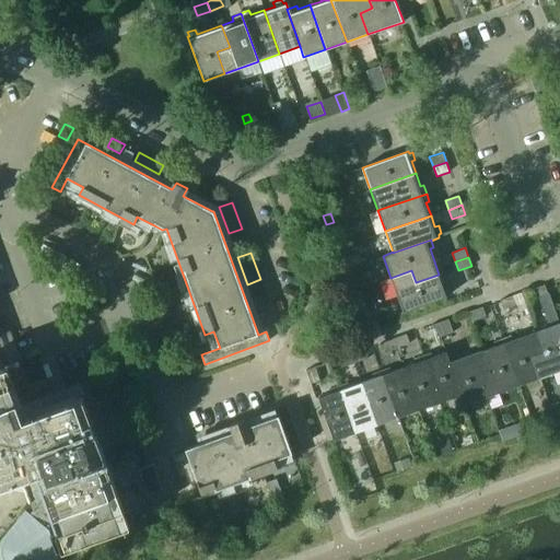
[(403,312),(446,296),(446,294),(450,293),(446,284),(443,286),(439,275),(416,282),(411,270),(391,278),(403,312)]
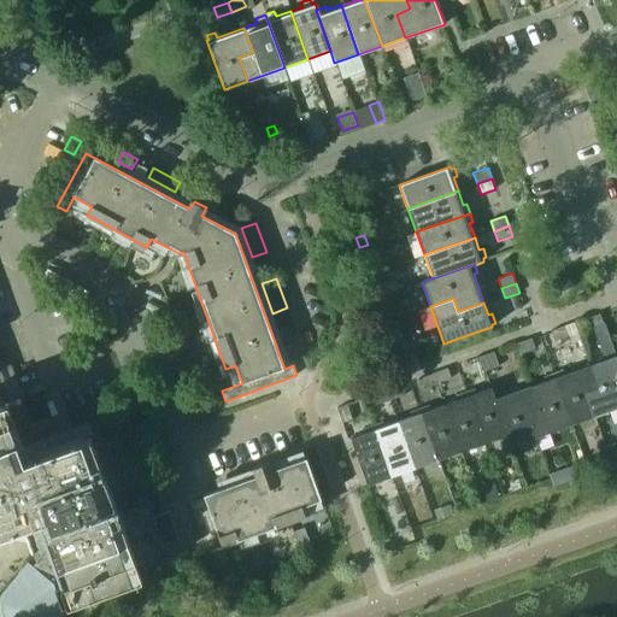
[(599,315),(577,323),(581,333),(604,324),(599,315)]
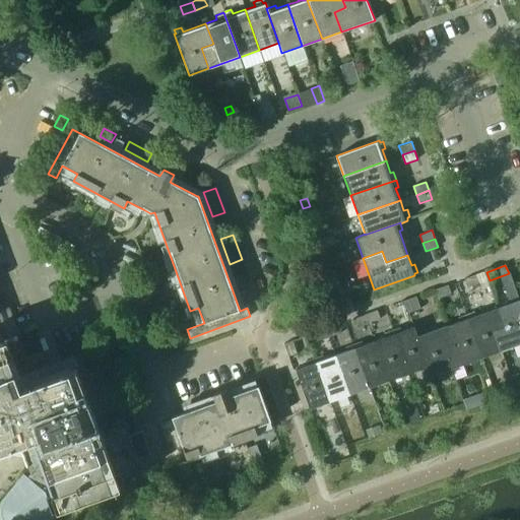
[(318,275),(328,306),(344,301),(334,270),(318,275)]
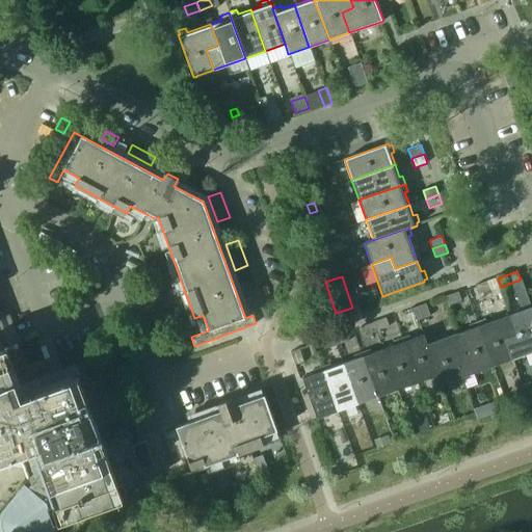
[(254,294),(249,282),(240,285),(245,297),(254,294)]
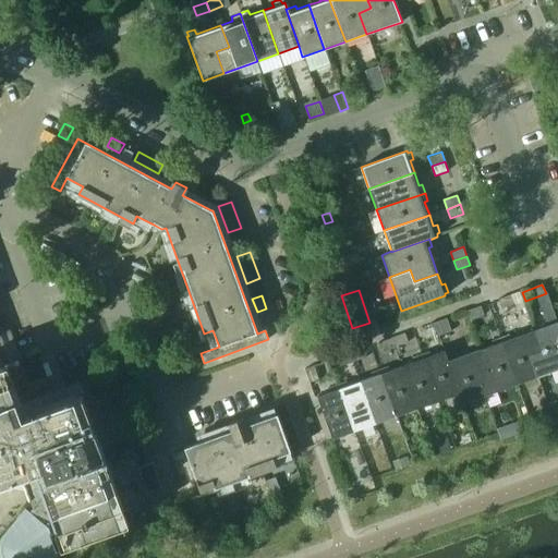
[(498,301),(501,310),(514,305),(511,295),(498,301)]
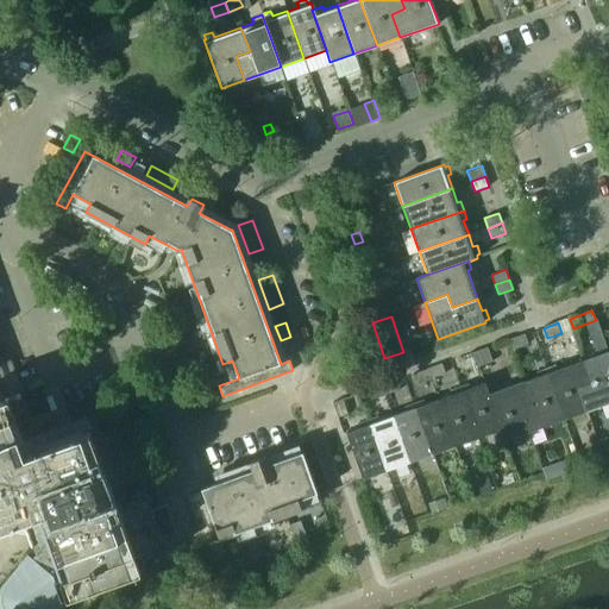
[(528,345),(525,336),(510,339),(514,350),(528,345)]
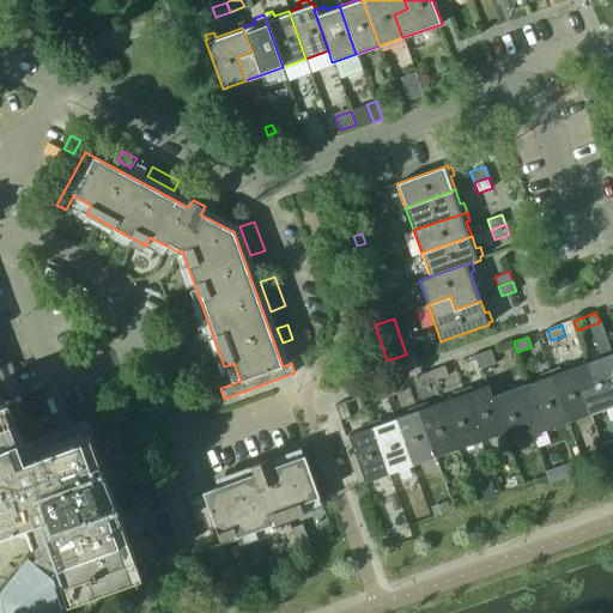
[(486,368),(496,364),(491,351),(481,353),(486,368)]
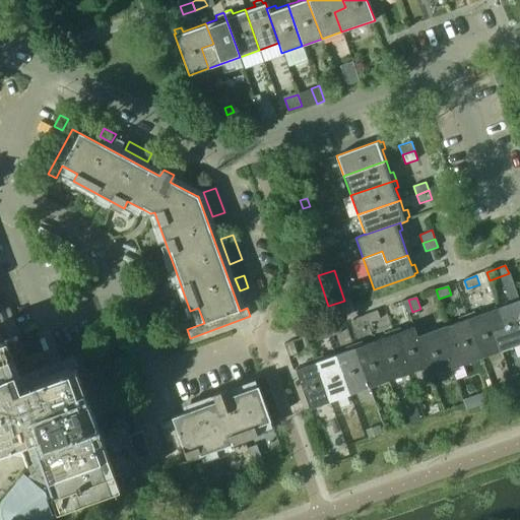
[(519,302),(519,300),(518,300),(516,301),(515,298),(508,300),(510,303),(498,307),(505,326),(494,331),(501,351),(519,344),(519,302)]
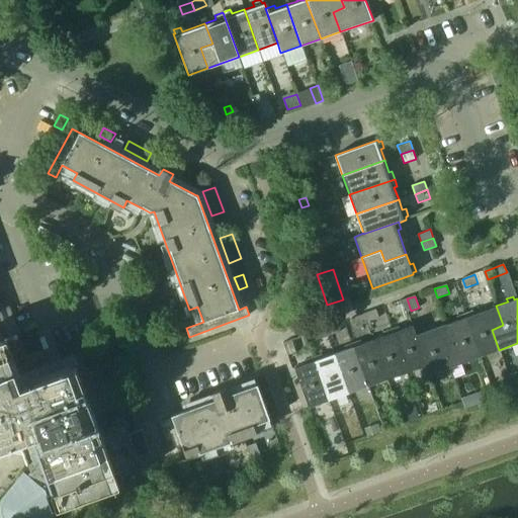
[(407,298),(399,301),(403,314),(411,311),(407,298)]
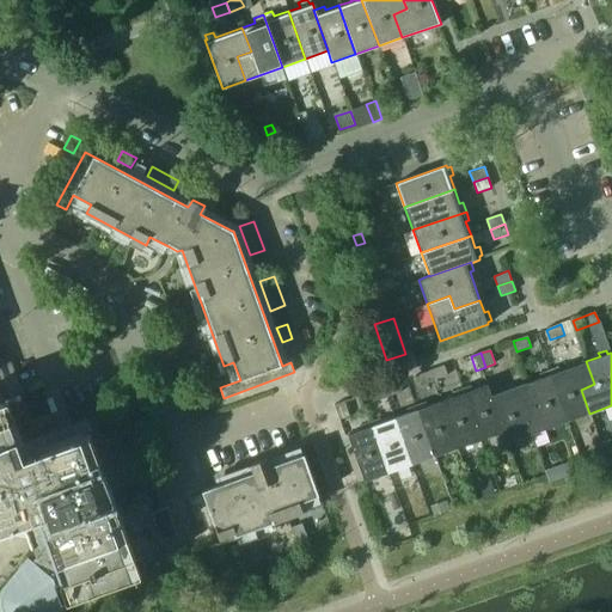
[(23,393),(20,387),(8,355),(0,357),(0,375),(8,398),(23,393)]
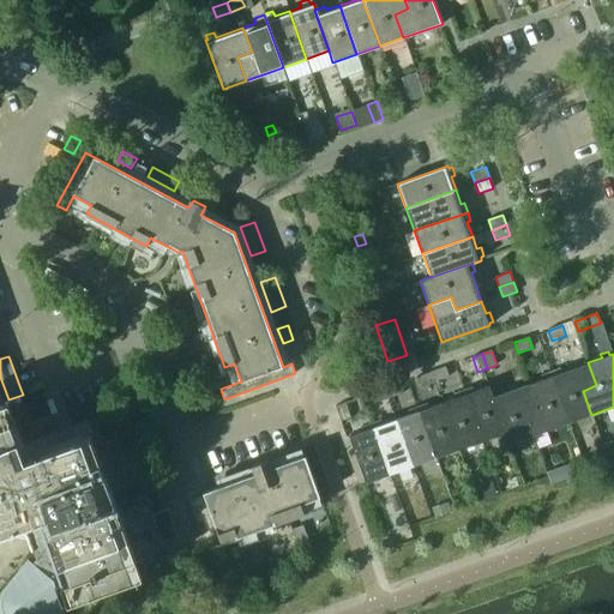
[(559,368),(551,372),(569,423),(591,415),(583,391),(596,385),(588,362),(560,373),(559,368)]
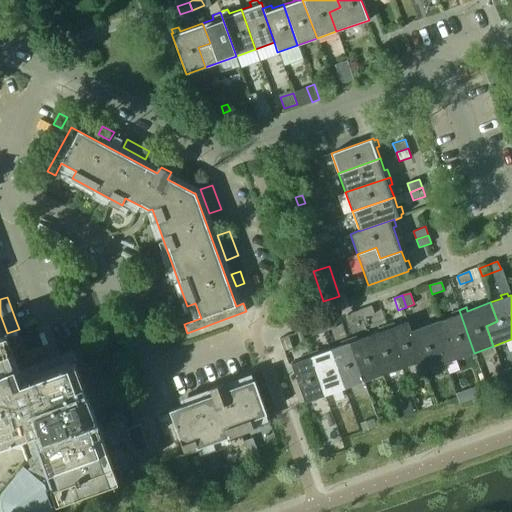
[(362,319),(374,315),(371,306),(359,310),(362,319)]
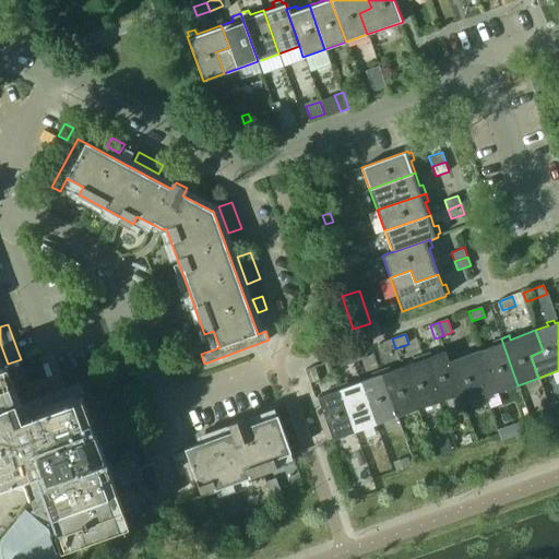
[(392,339),(379,344),(382,353),(395,348),(392,339)]
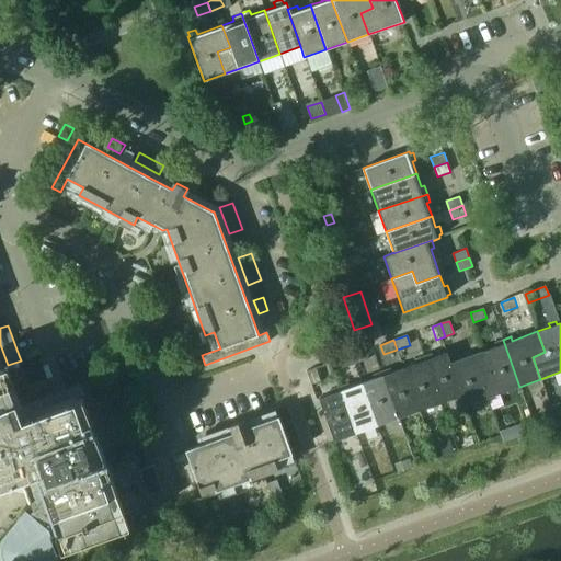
[(485,399),(519,387),(503,340),(494,342),(495,346),(482,351),(490,371),(478,376),(485,399)]
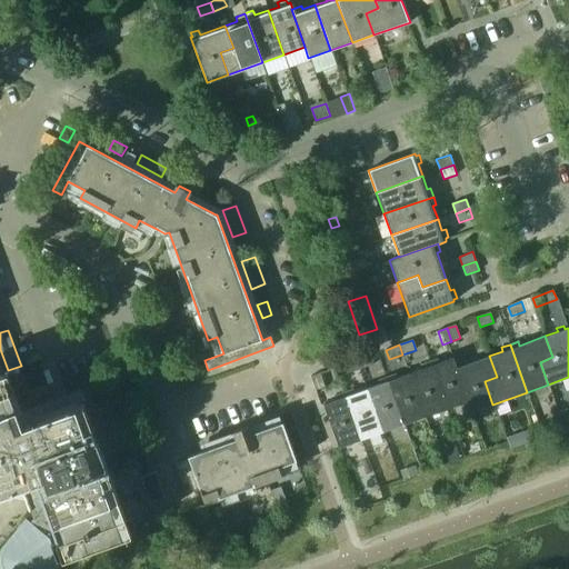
[(360,370),(373,366),(369,356),(356,360),(360,370)]
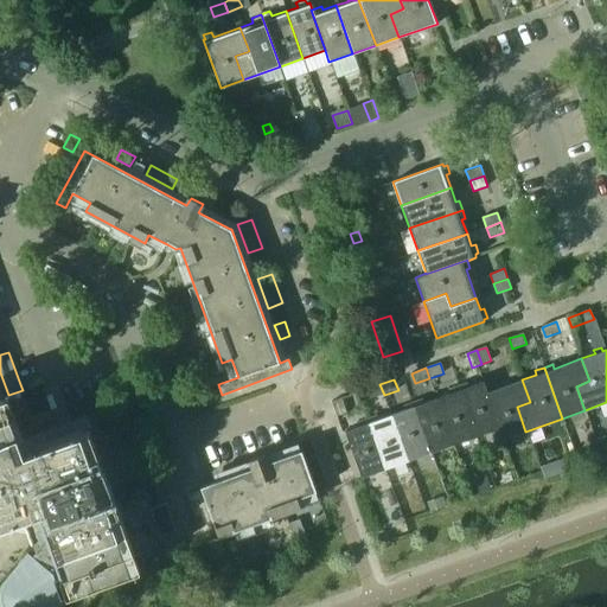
[(493,385),(486,388),(485,389),(499,429),(498,429),(502,440),(525,432),(517,407),(530,402),(522,379),(494,389),(493,385)]
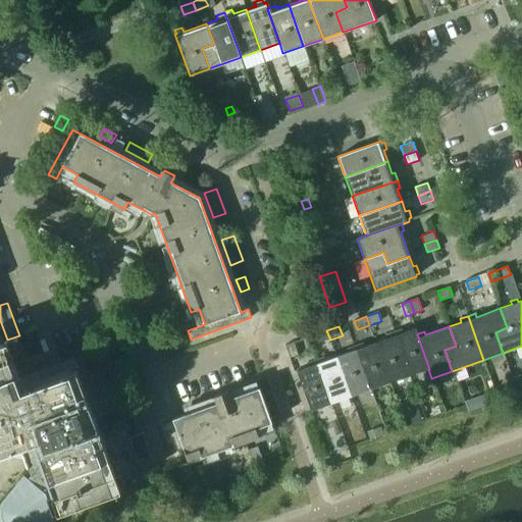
[(402,328),(394,331),(409,376),(428,369),(429,369),(417,334),(418,333),(416,327),(403,332),(402,328)]
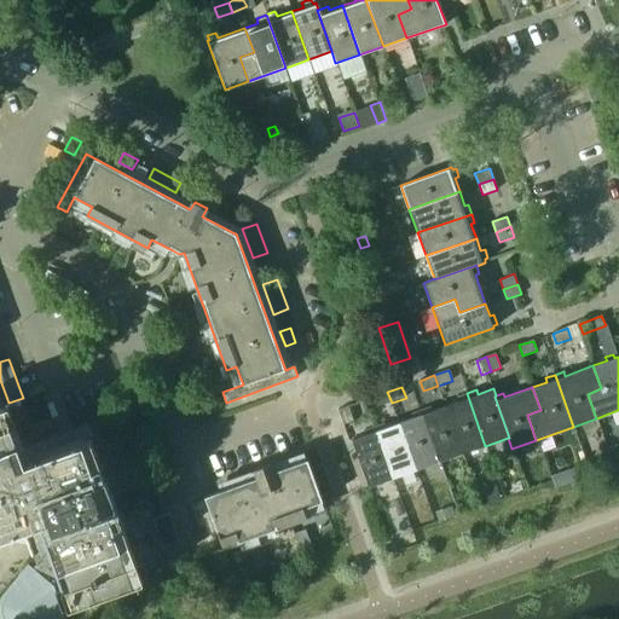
[(387,392),(374,398),(377,408),(392,403),(387,392)]
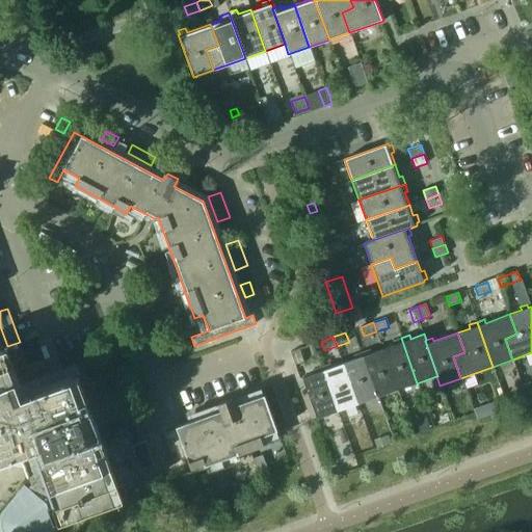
[(394,345),(382,349),(397,391),(417,383),(401,338),(393,341),(394,345)]
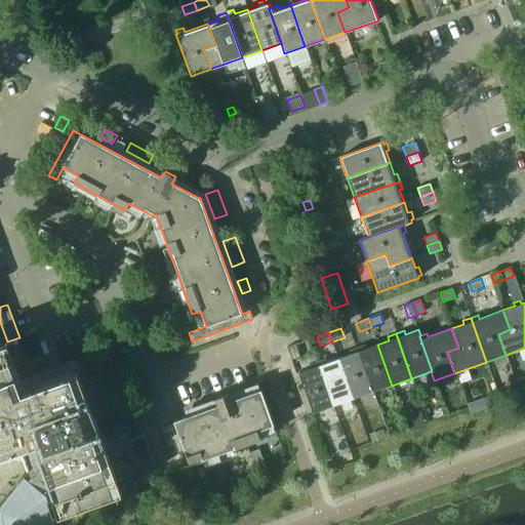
[(0,345),(0,455),(32,445),(40,468),(6,509),(6,510),(3,514),(3,520),(5,524),(35,524),(120,494),(96,430),(92,419),(87,405),(89,405),(85,393),(78,372),(25,391),(7,342),(0,345)]
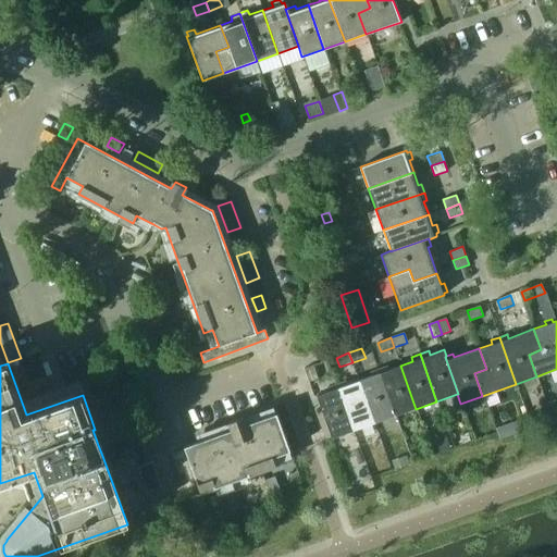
[(309,382),(318,379),(313,366),(305,369),(309,382)]
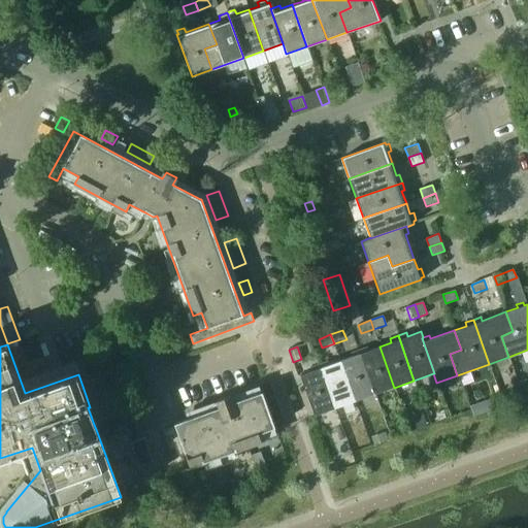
[(367,347),(359,350),(374,394),(394,388),(380,347),(368,350),(367,347)]
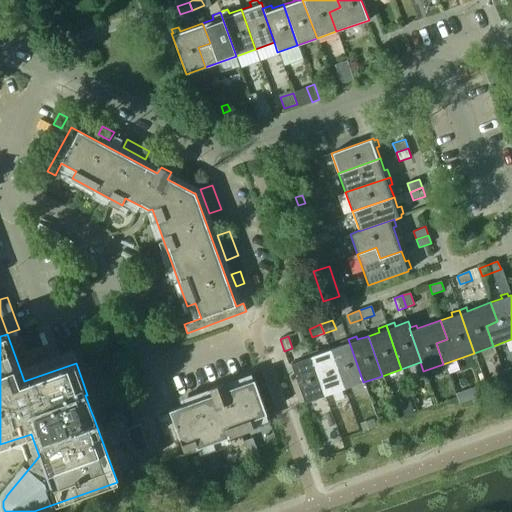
[(341,345),(330,349),(344,389),(363,382),(348,339),(340,342),(341,345)]
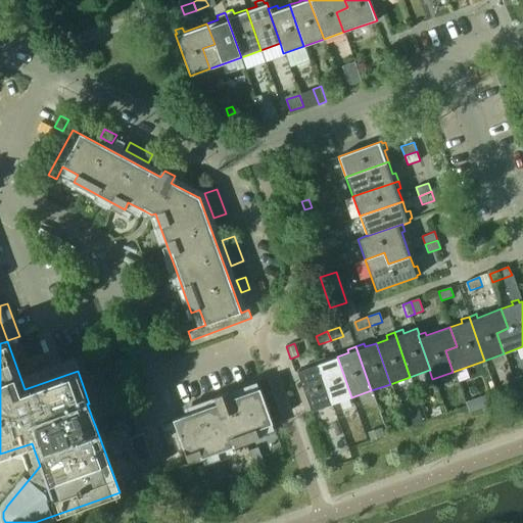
[(324,358),(315,361),(331,405),(351,397),(337,357),(325,361),(324,358)]
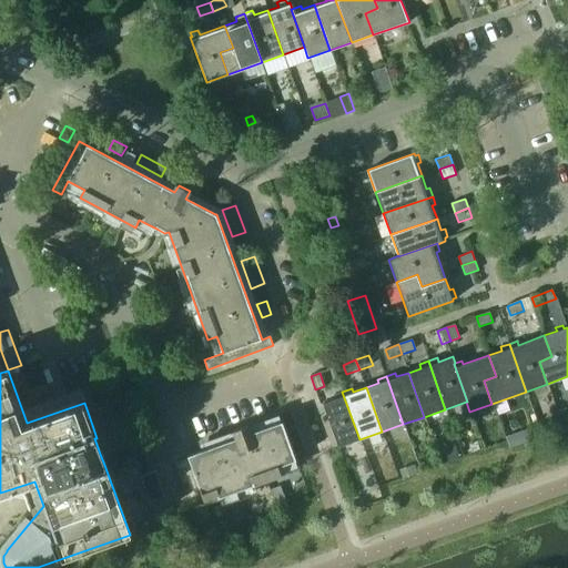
[(338,447),(359,439),(342,392),(334,395),(335,398),(323,403),(338,447)]
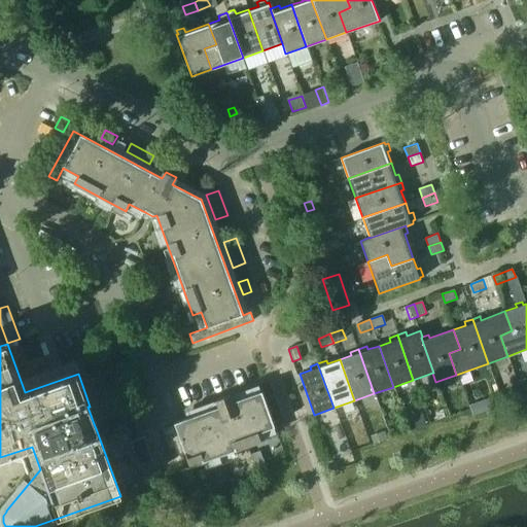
[(175,425),(163,429),(176,465),(258,435),(257,432),(275,426),(261,391),(233,401),(231,394),(217,399),(219,407),(174,422),(175,425)]
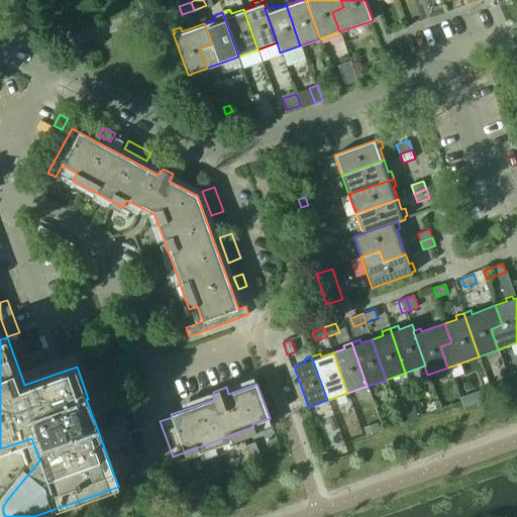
[(492,385),(460,397),(464,408),(496,396),(492,385)]
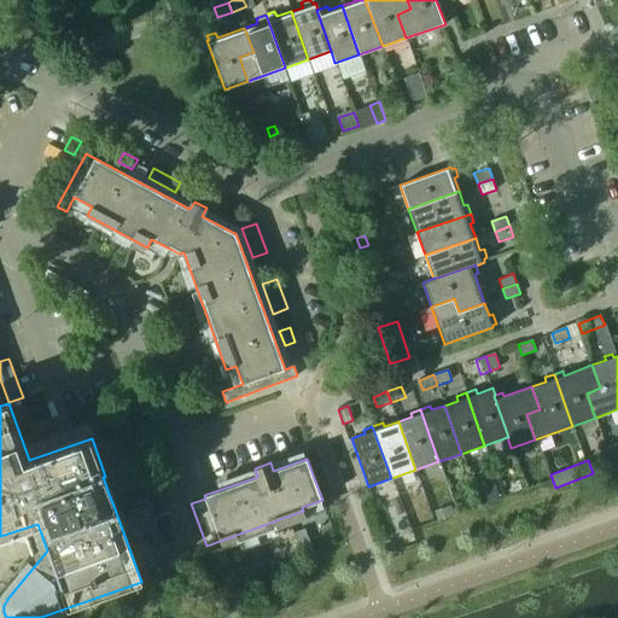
[(497,478),(488,482),(494,500),(503,496),(497,478)]
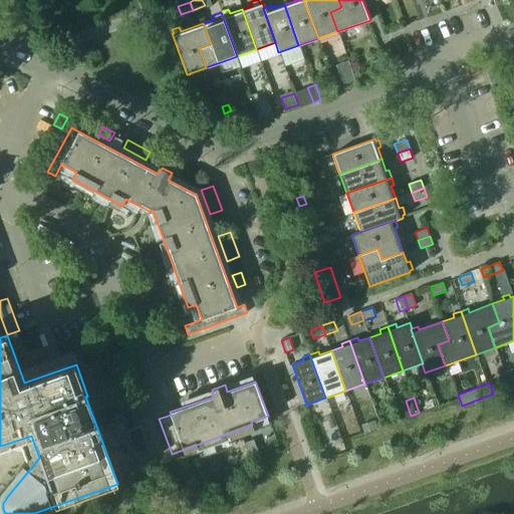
[(375,420),(361,425),(364,433),(378,428),(375,420)]
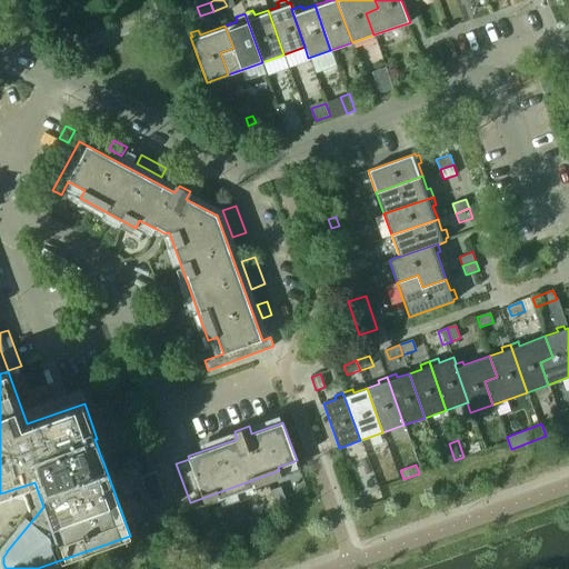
[(177,519),(172,506),(153,512),(159,526),(177,519)]
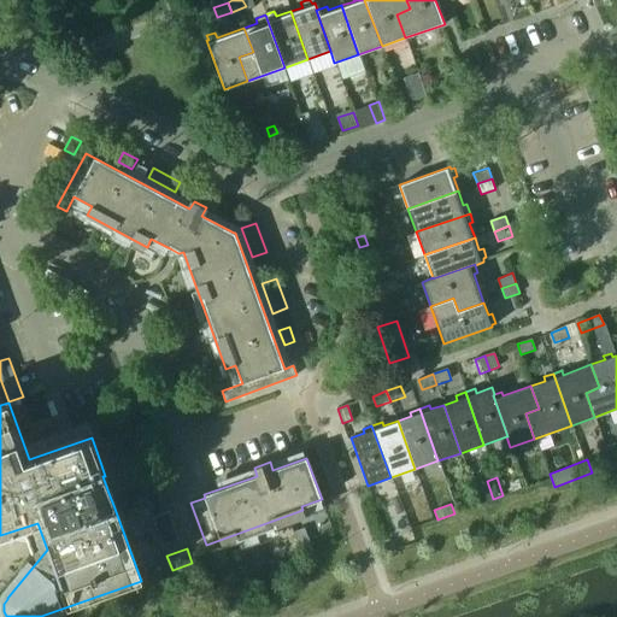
[(172,570),(166,556),(157,559),(162,574),(172,570)]
